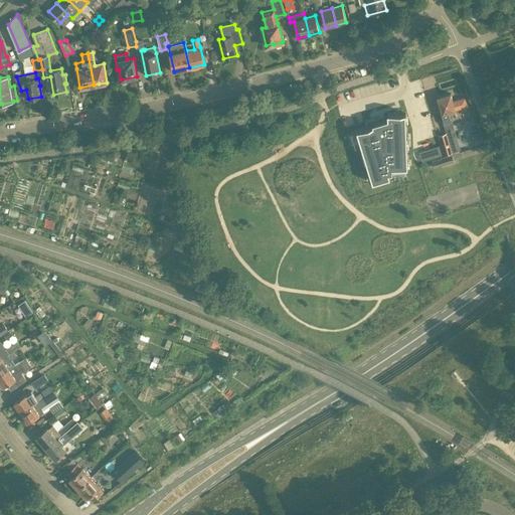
[(440,107),(446,127),(453,125),(449,112),(456,110),(451,93),(438,97),(441,107),(440,107)]
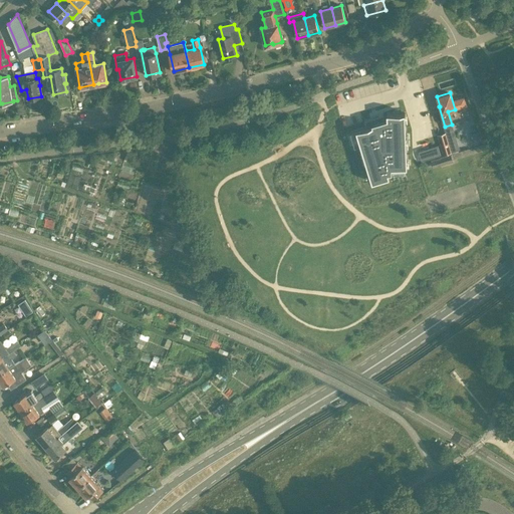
[(366,126),(350,132),(354,146),(360,144),(372,182),(390,177),(389,173),(392,173),(392,167),(407,167),(405,112),(387,112),(388,117),(384,118),(383,113),(364,119),(366,126)]
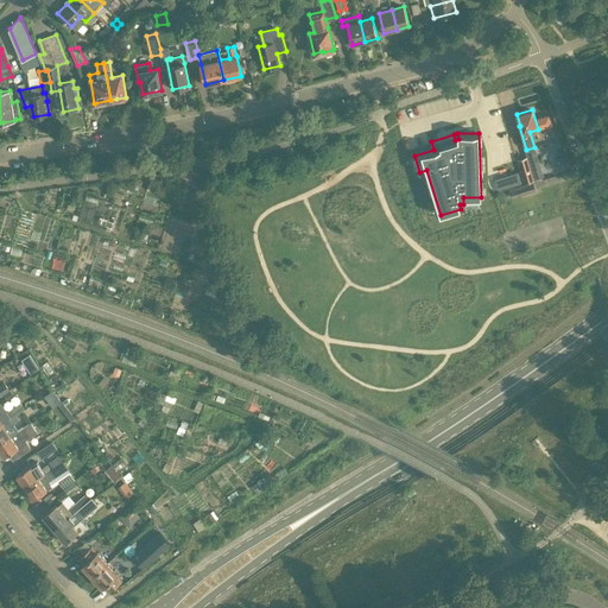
[(533,183),(527,162),(526,159),(519,162),(523,172),(526,184),(533,183)]
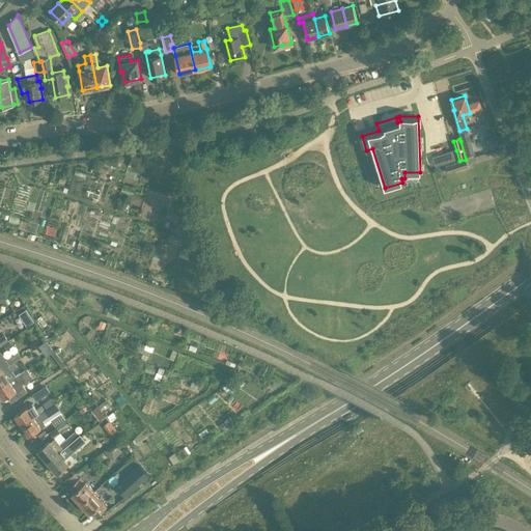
[(455,160),(452,150),(432,156),(436,166),(455,160)]
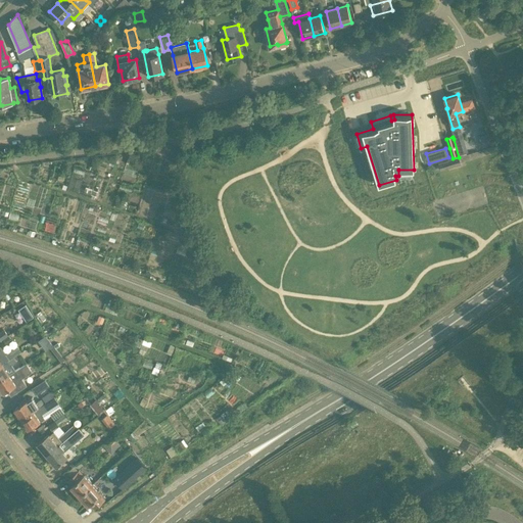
[(459,157),(439,163),(440,169),(460,162),(459,157)]
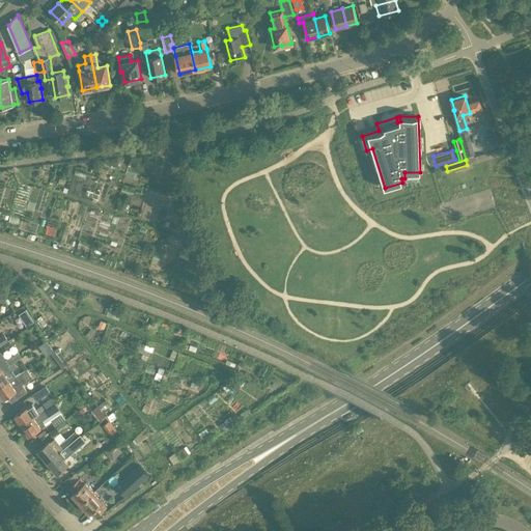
[(27,326),(34,322),(27,308),(20,313),(27,326)]
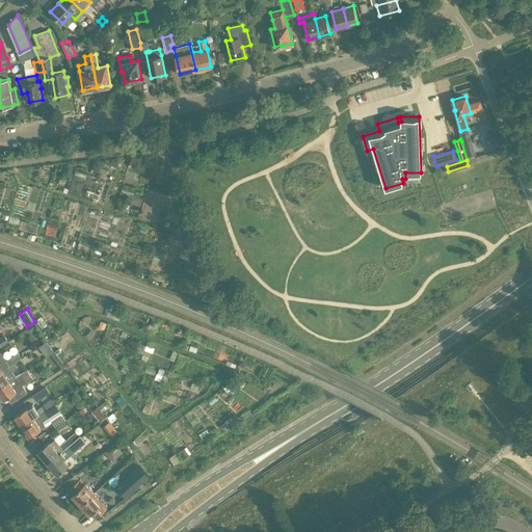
[(0,346),(8,341),(4,335),(0,337),(0,346)]
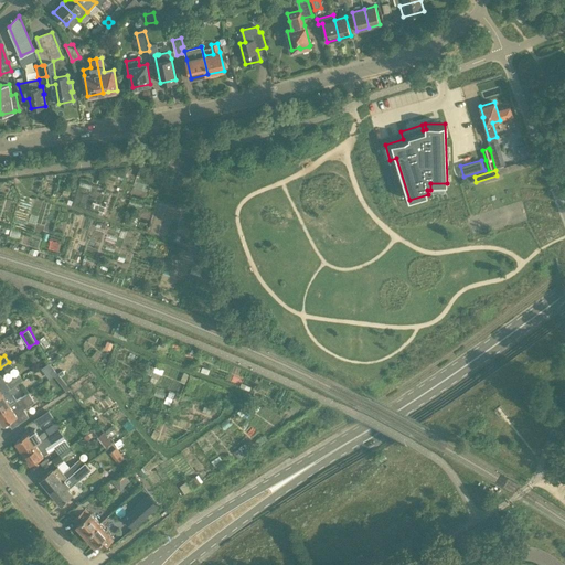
[(50,362),(42,366),(50,379),(57,373),(50,362)]
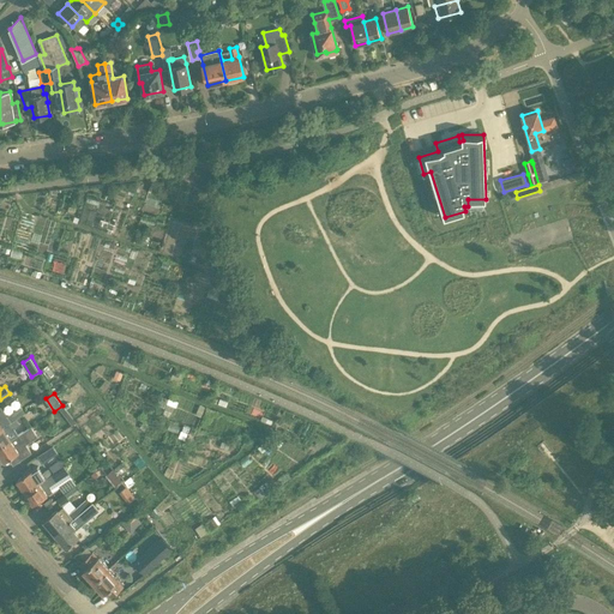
[(158,408),(164,410),(168,401),(162,398),(158,408)]
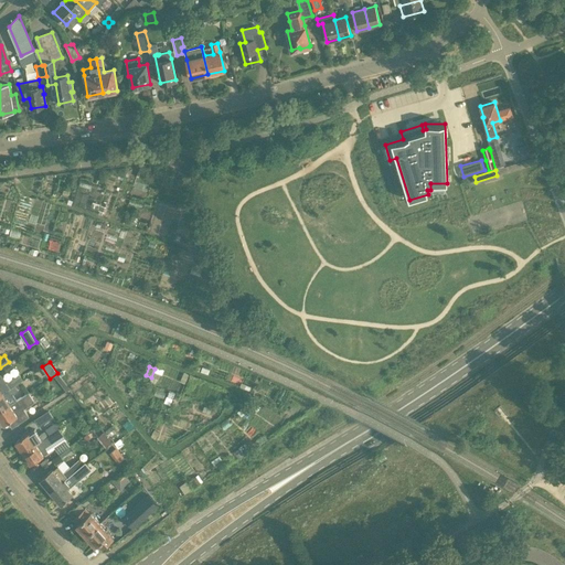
[(0,395),(10,388),(0,374),(0,373),(0,395)]
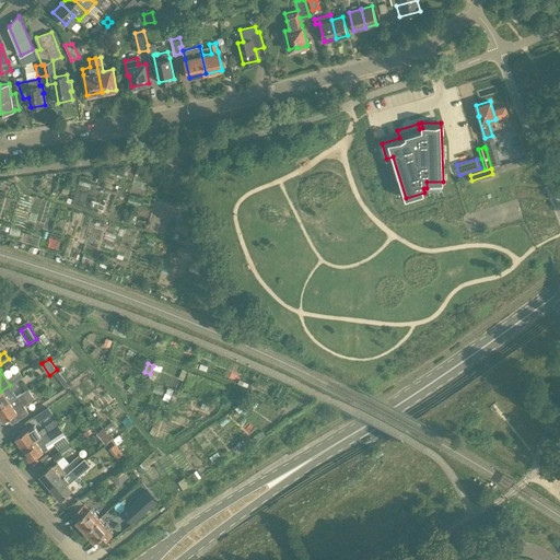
[(18,388),(14,383),(10,385),(0,392),(0,407),(20,395),(16,388),(18,388)]
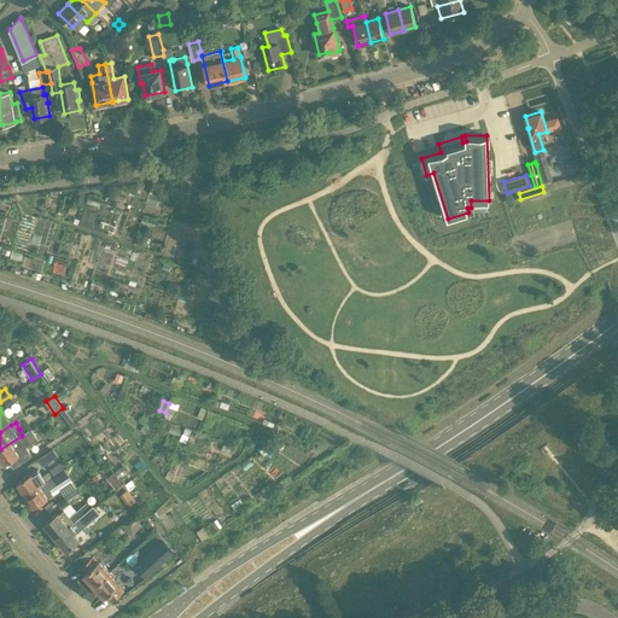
[(191,431),(185,429),(178,443),(185,447),(191,431)]
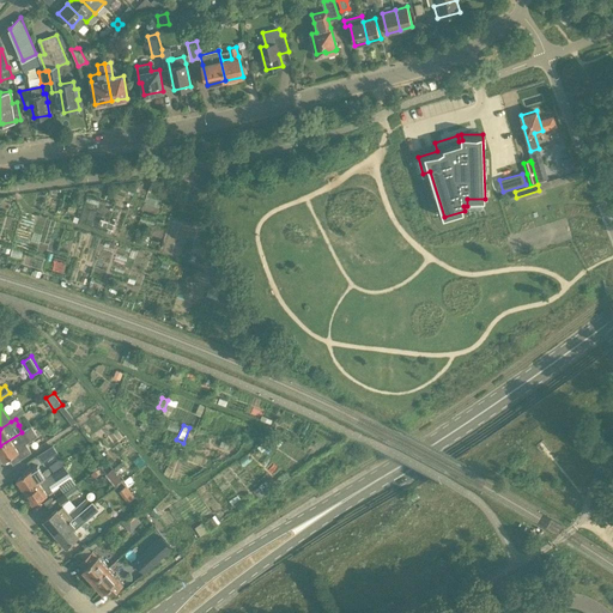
[(22,432),(0,445),(0,453),(5,461),(10,457),(13,463),(32,451),(26,443),(29,442),(35,438),(38,436),(31,426),(22,432)]
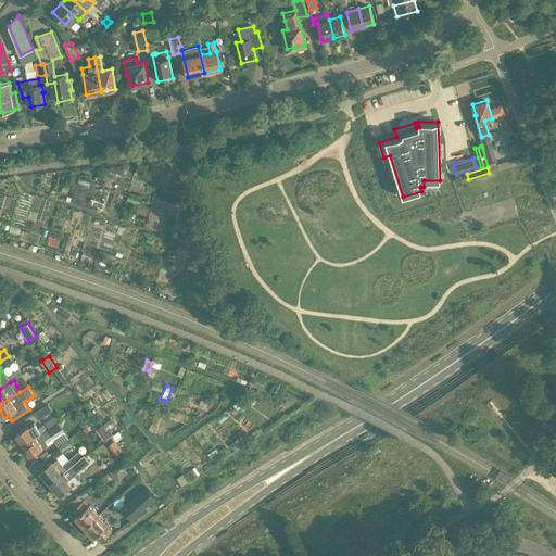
[(38,419),(48,413),(43,407),(34,413),(38,419)]
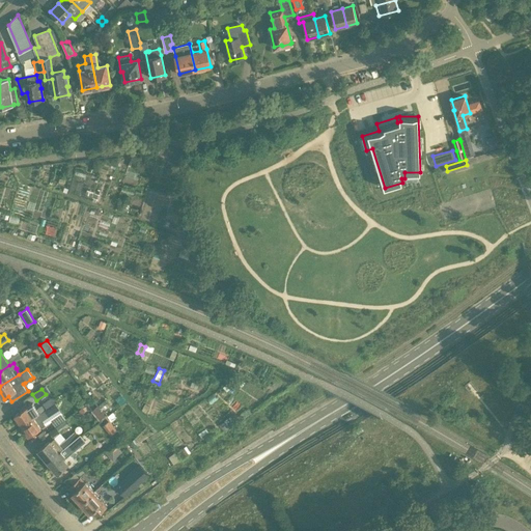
[(32,403),(28,407),(27,407),(26,403),(20,408),(22,411),(15,415),(22,426),(37,415),(34,410),(36,409),(32,403)]
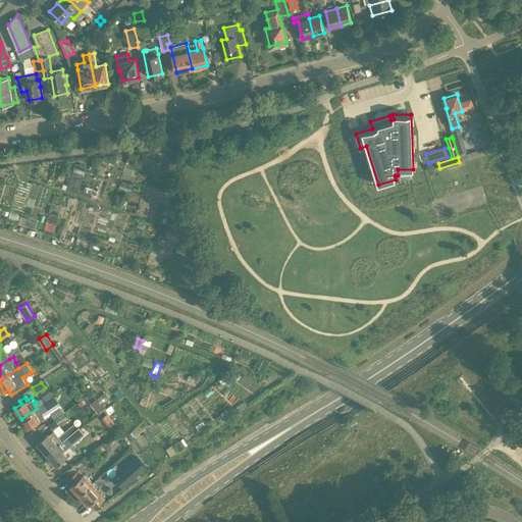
[(21,419),(29,428),(45,418),(42,413),(43,412),(42,411),(46,409),(40,399),(36,402),(34,403),(37,408),(21,419)]
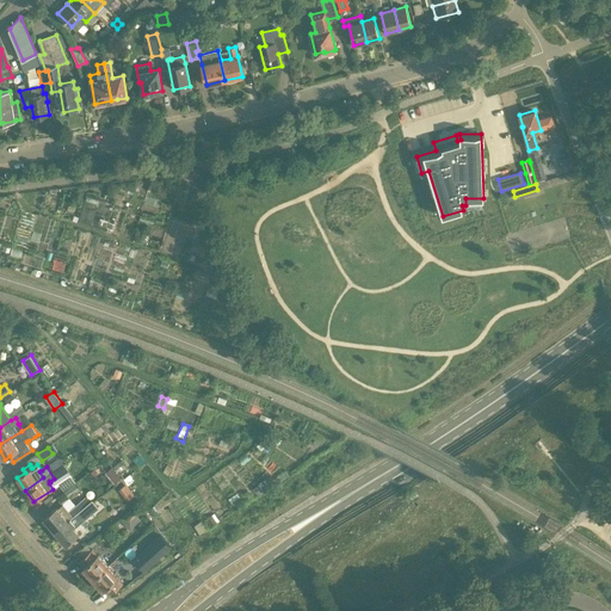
[(105,473),(115,485),(121,479),(122,479),(112,467),(111,468),(105,473)]
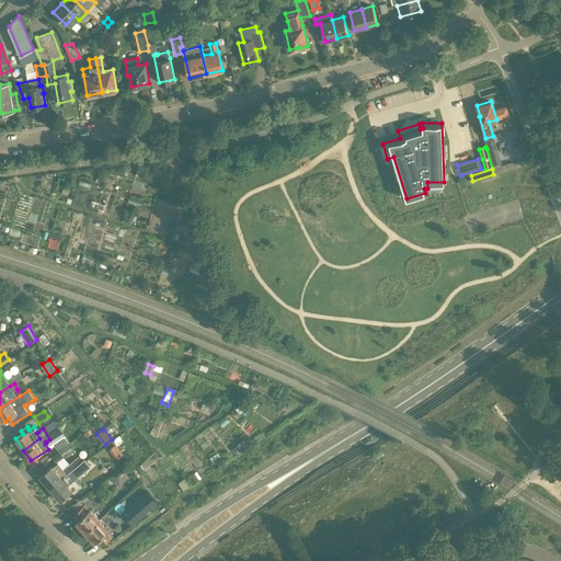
[(75,448),(70,443),(59,451),(64,457),(75,448)]
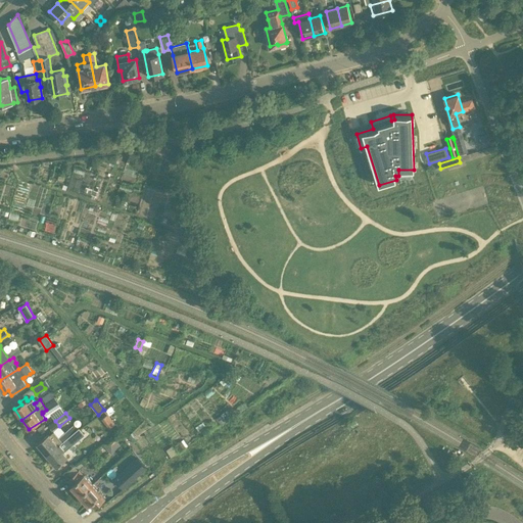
[(107,414),(102,418),(108,428),(114,424),(107,414)]
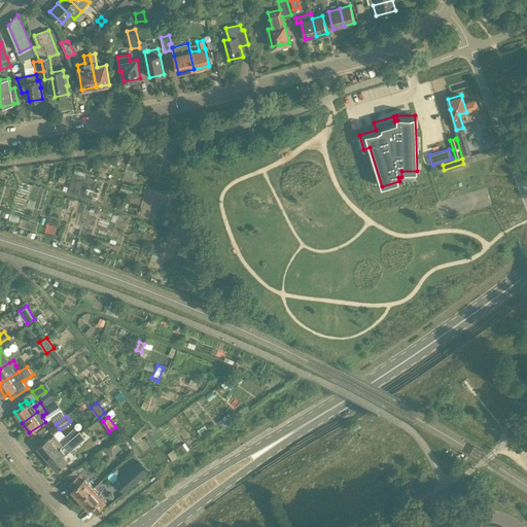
[(218,422),(221,427),(227,424),(223,418),(218,422)]
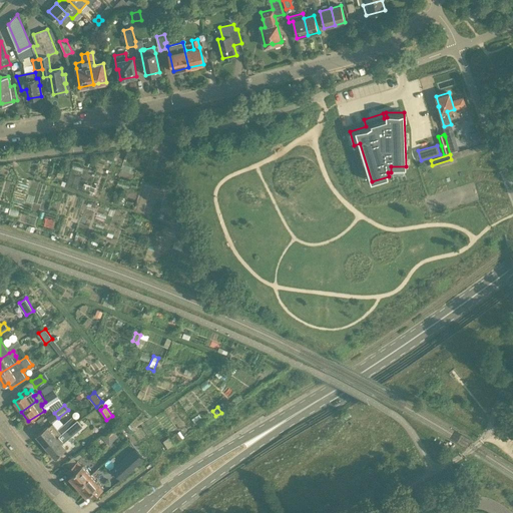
[(48,425),(36,435),(46,447),(69,427),(65,423),(60,427),(54,432),(48,425)]
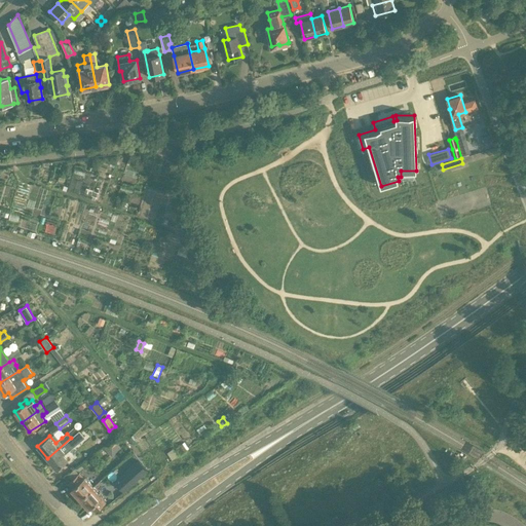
[(109,443),(112,447),(122,439),(118,435),(109,443)]
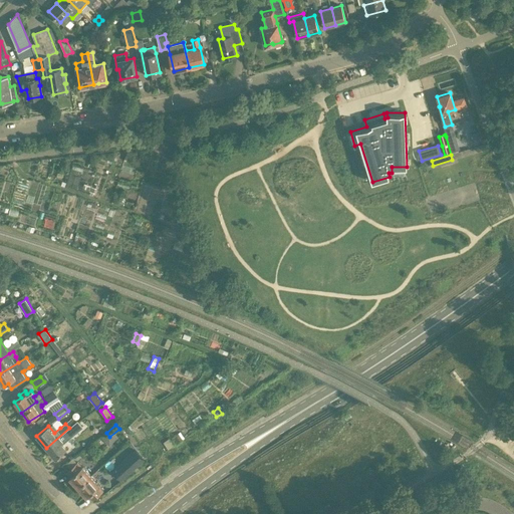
[(67,449),(62,442),(69,436),(69,435),(72,432),(69,428),(46,448),(53,456),(55,459),(67,449)]
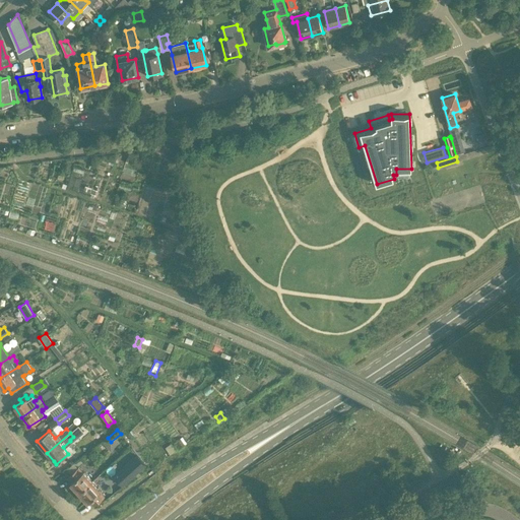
[(175,443),(179,449),(184,445),(181,440),(175,443)]
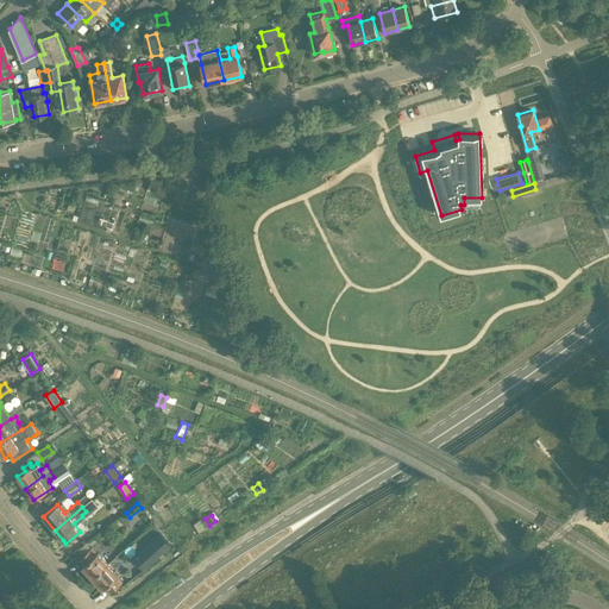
[(161,533),(140,552),(133,558),(143,569),(150,563),(170,544),(161,533)]
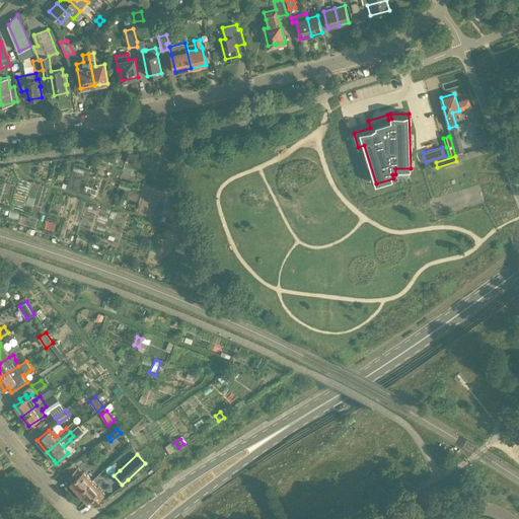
[(69,483),(78,493),(92,480),(83,470),(82,471),(78,466),(67,476),(71,482),(69,483)]
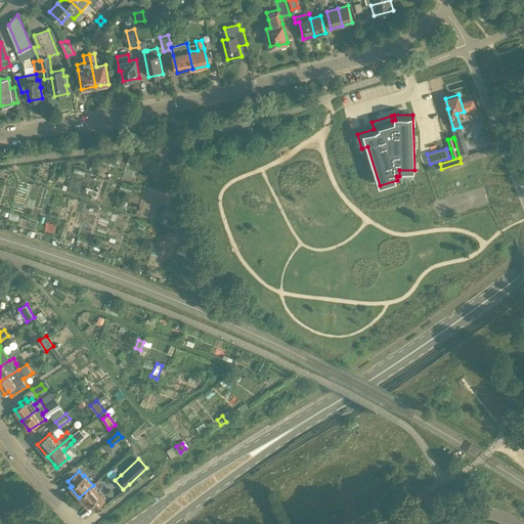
[(102,494),(93,485),(79,497),(88,508),(90,506),(94,511),(105,500),(101,495),(102,494)]
